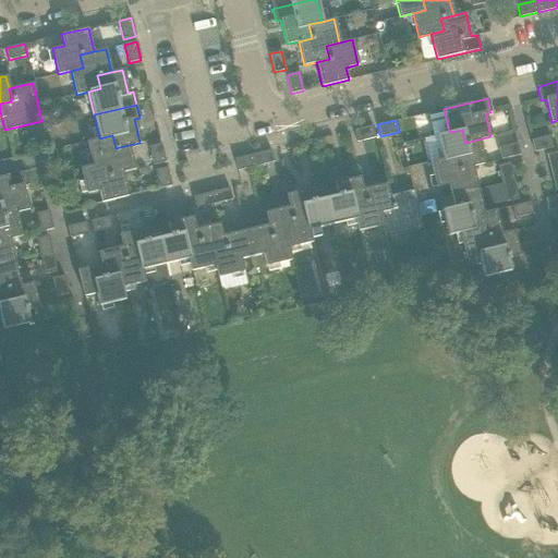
[(373,125),(354,130),(356,142),(375,137),(373,125)]
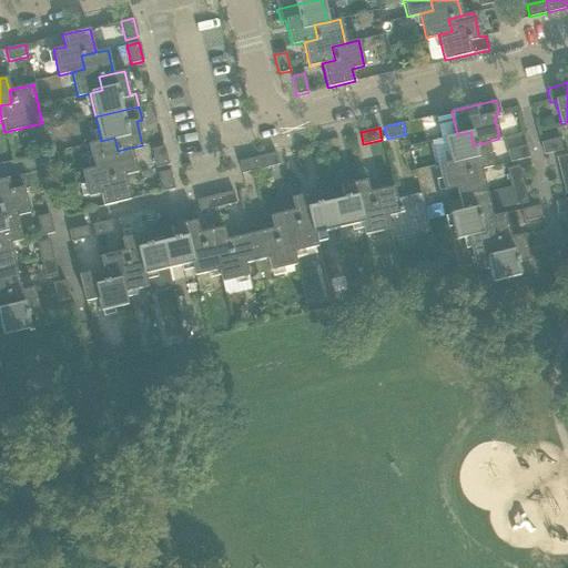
[(444,138),(450,162),(463,159),(466,172),(479,169),(492,166),(486,142),(473,145),(470,132),(457,134),(444,138)]
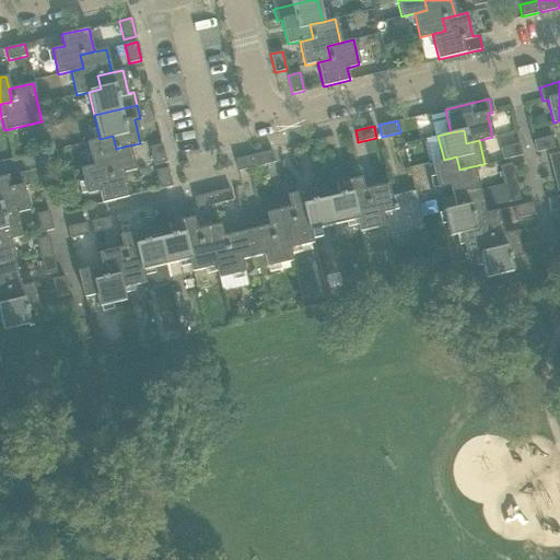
[(88,142),(93,165),(106,163),(109,176),(123,173),(135,171),(128,146),(116,149),(113,136),(100,139),(88,142)]
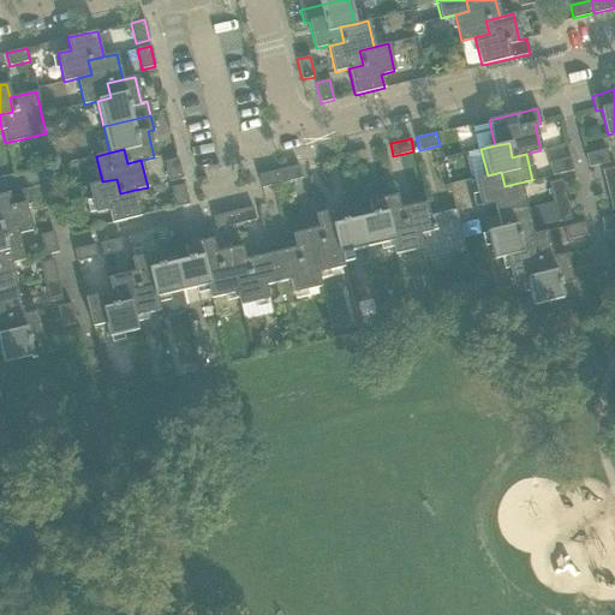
[(589,167),(609,162),(605,149),(585,154),(589,167)]
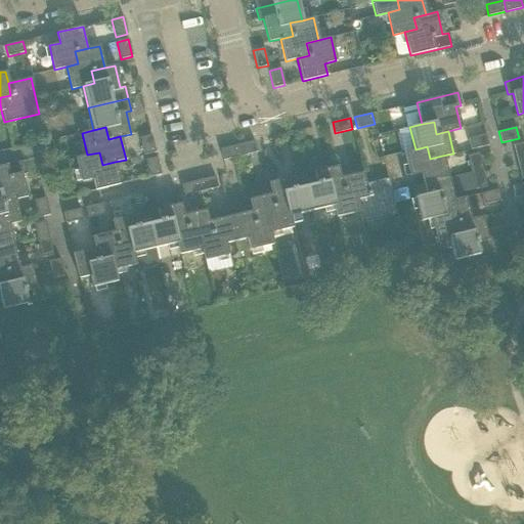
[(470,149),(488,145),(485,134),(468,138),(470,149)]
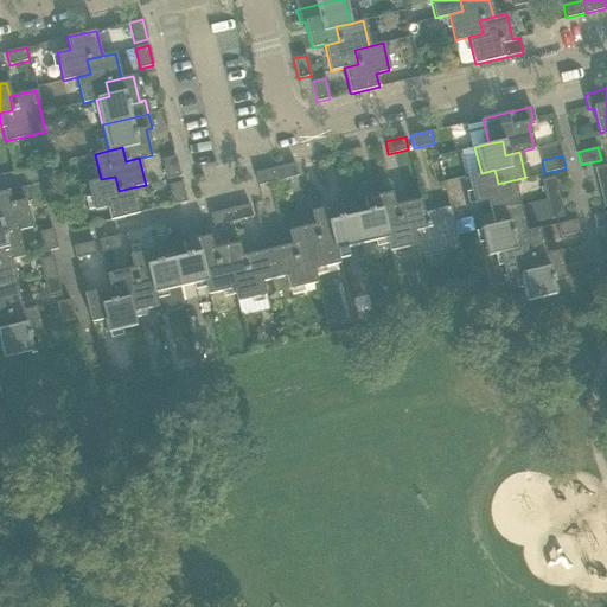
[(180,177),(176,157),(163,160),(167,179),(180,177)]
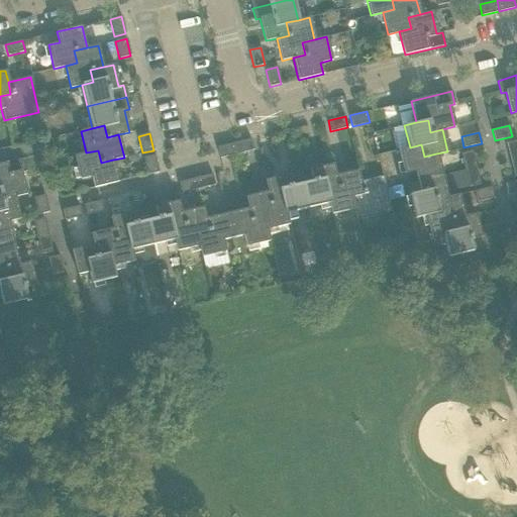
[(234,143),(236,154),(253,150),(250,139),(234,143)]
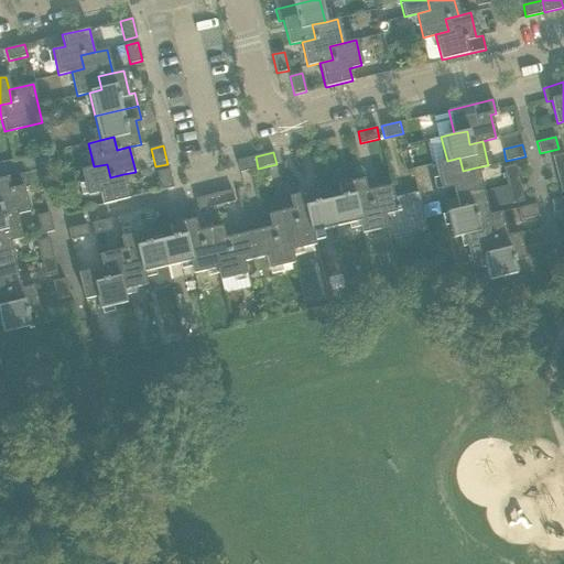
[(556,174),(563,172),(563,153),(552,156),(556,174)]
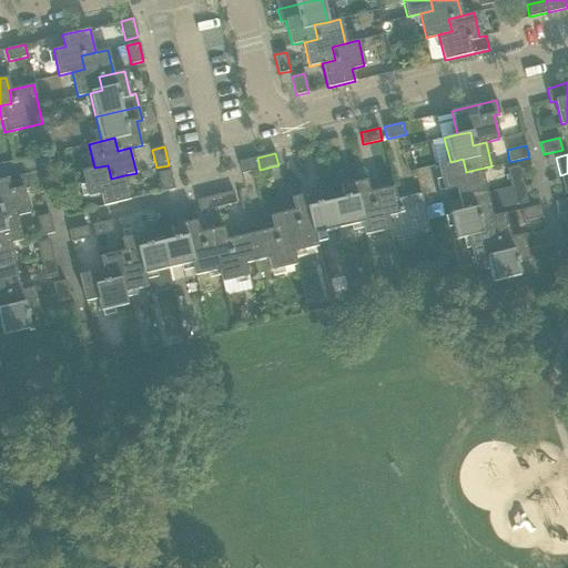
[(260,170),(257,158),(239,162),(242,174),(260,170)]
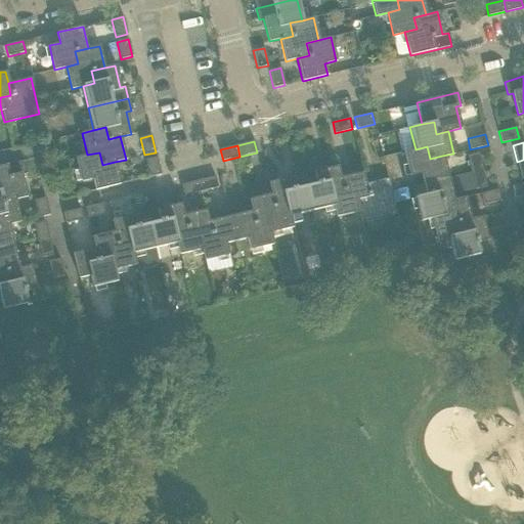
[(421,173),(424,183),(447,178),(442,156),(430,159),(427,146),(416,149),(403,153),(409,176),(421,173)]
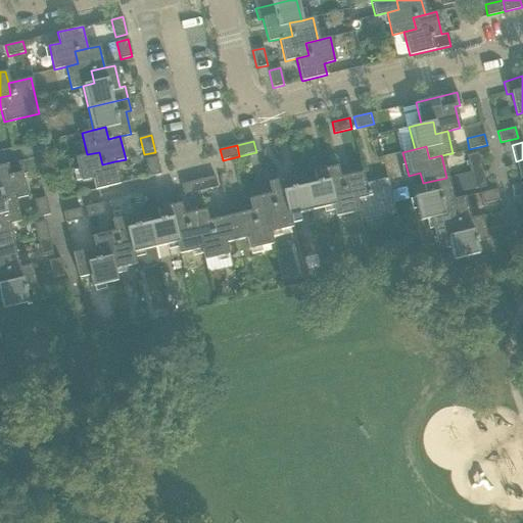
[(120,184),(114,161),(102,164),(99,152),(87,154),(75,157),(81,182),(92,179),(95,190),(120,184)]
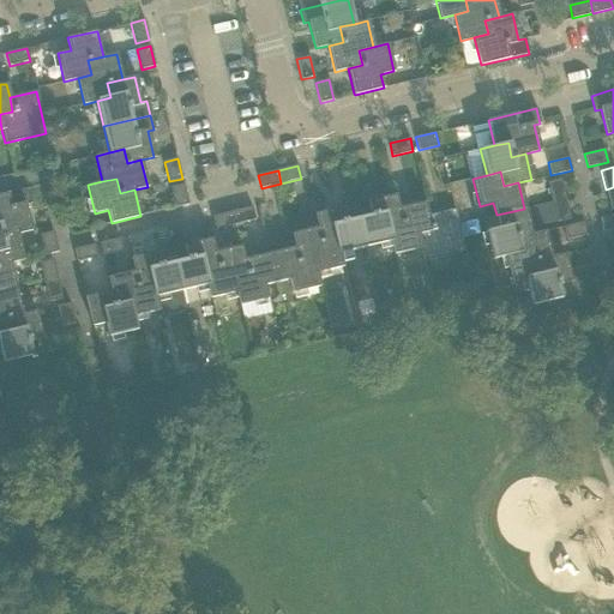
[(565,199),(560,180),(548,182),(552,203),(565,199)]
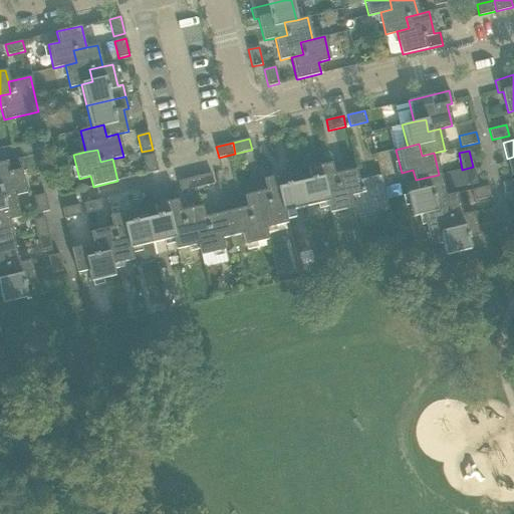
[(147,174),(158,172),(154,155),(143,157),(147,174)]
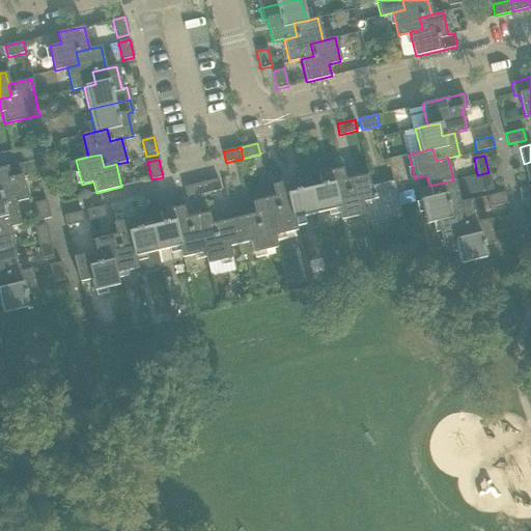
[(0,196),(2,205),(15,202),(26,199),(21,177),(27,175),(24,163),(0,168),(0,196)]
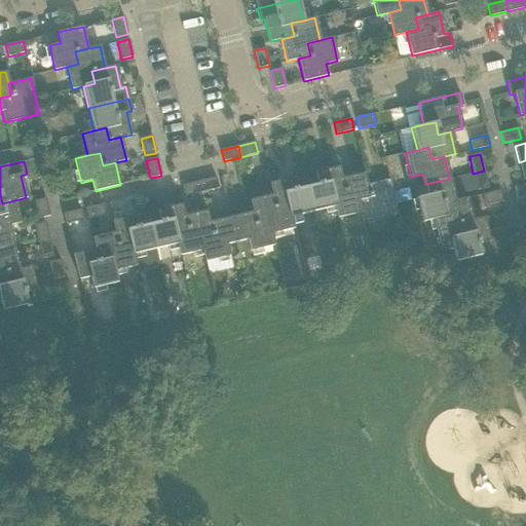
[(314,167),(302,171),(312,212),(334,207),(331,194),(343,191),(341,179),(338,166),(315,173),(314,167)]
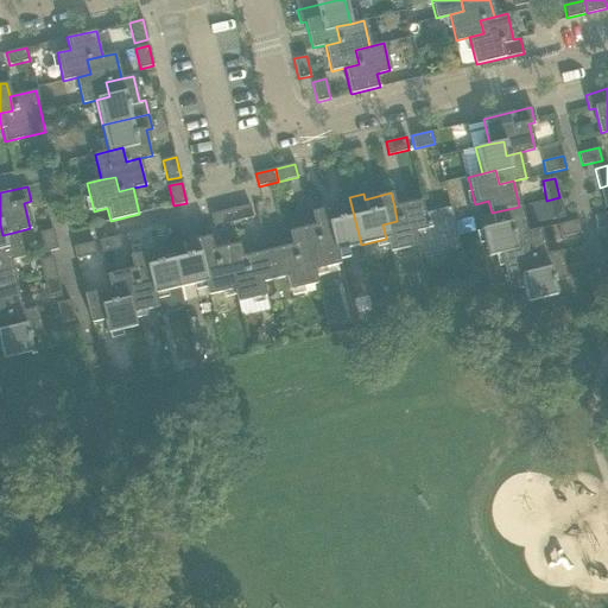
[(337,206),(311,211),(315,226),(318,240),(333,236),(339,260),(348,258),(346,248),(361,245),(349,197),(336,200),(337,206)]
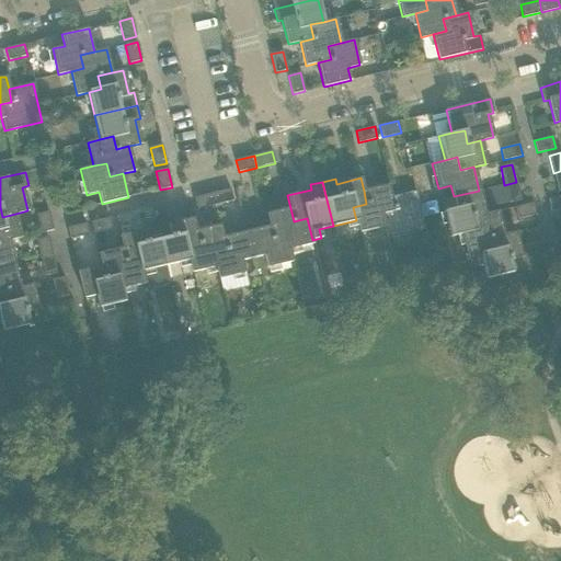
[(516,182),(504,185),(508,203),(521,201),(516,182)]
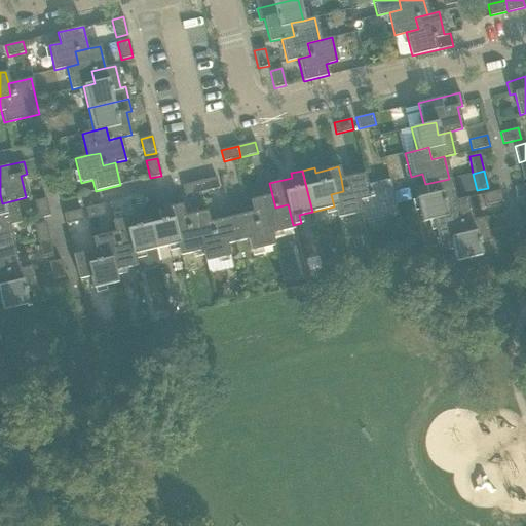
[(363,173),(341,179),(343,191),(331,194),(334,207),(337,218),(360,213),(357,200),(369,197),(366,185),(363,173)]
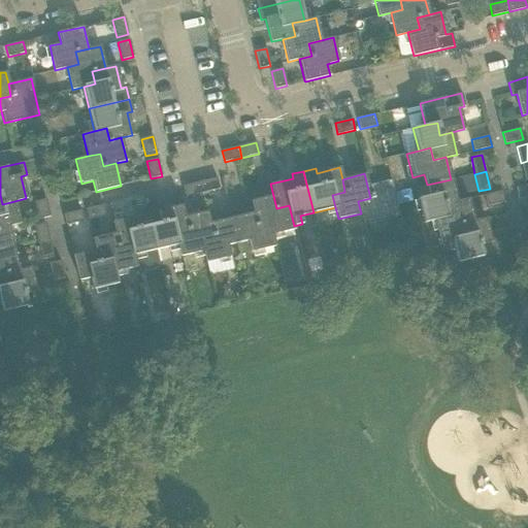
[(220,189),(217,177),(199,182),(202,193),(220,189)]
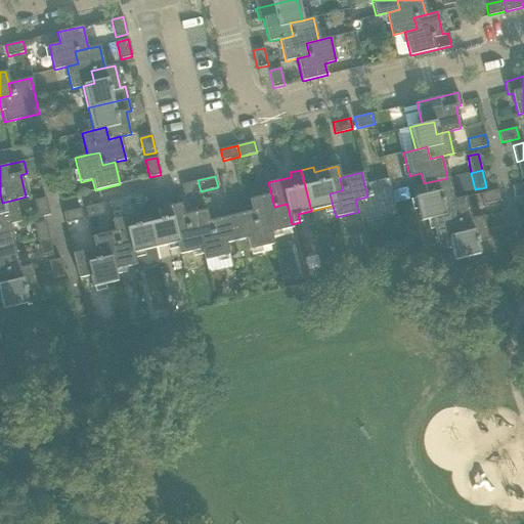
[(420,221),(431,218),(443,215),(440,203),(452,200),(447,178),(424,183),(426,194),(413,198),(420,221)]
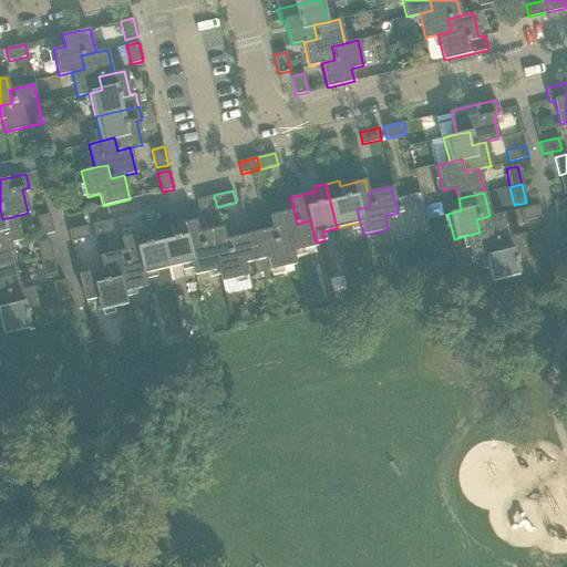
[(419,194),(394,199),(398,213),(384,216),(388,229),(390,241),(428,233),(419,194)]
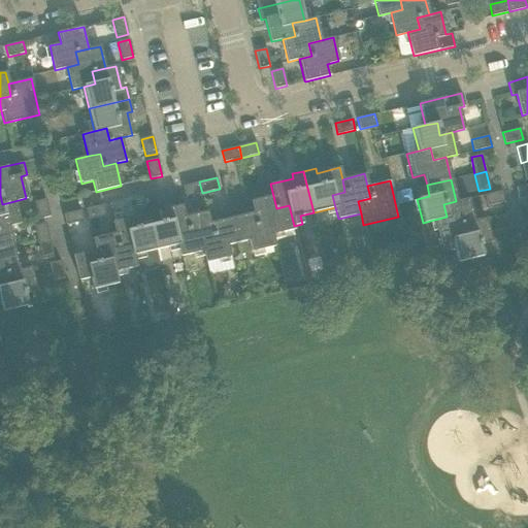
[(199,182),(183,186),(186,197),(202,193),(199,182)]
